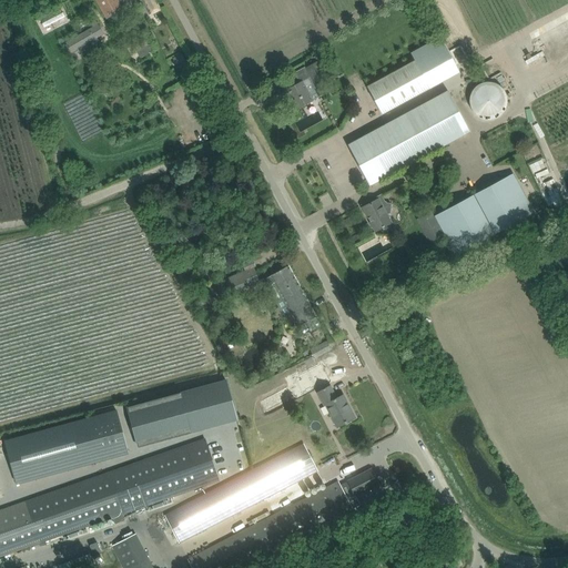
[(95,0),(107,19),(123,9),(117,0),(95,0)]
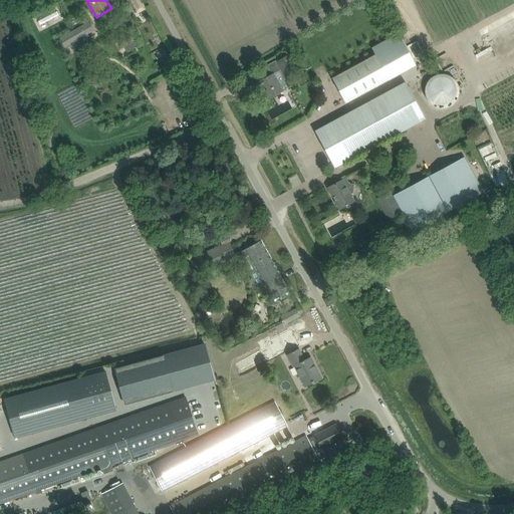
[(126,0),(135,14),(145,9),(140,0),(126,0)]
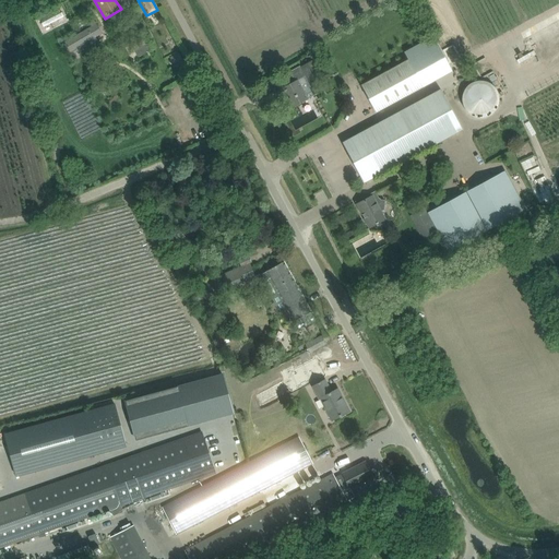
[(39,23),(44,32),(66,22),(61,12),(39,23)]
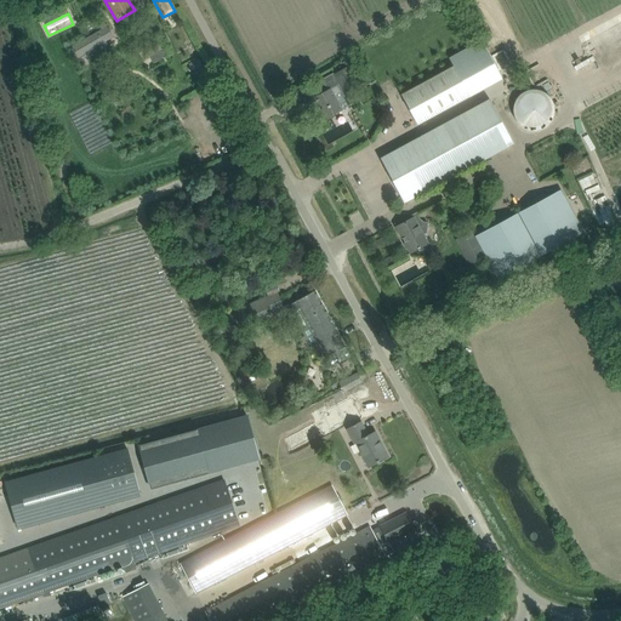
[(102,29),(72,47),(78,57),(85,53),(91,62),(110,51),(106,41),(113,36),(106,23),(101,27),(102,29)]
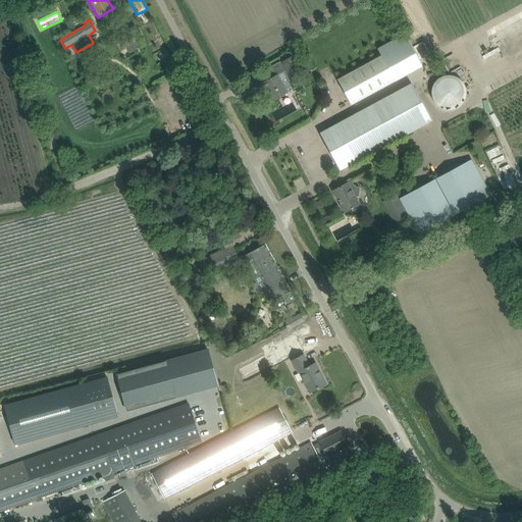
[(132,34),(121,40),(125,47),(136,41),(132,34)]
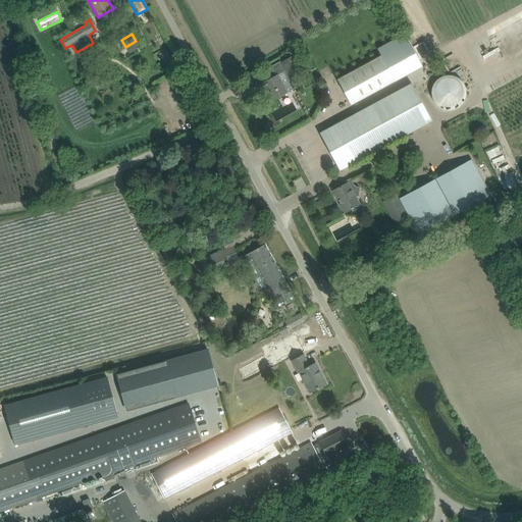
[(167,49),(158,54),(163,62),(171,57),(167,49)]
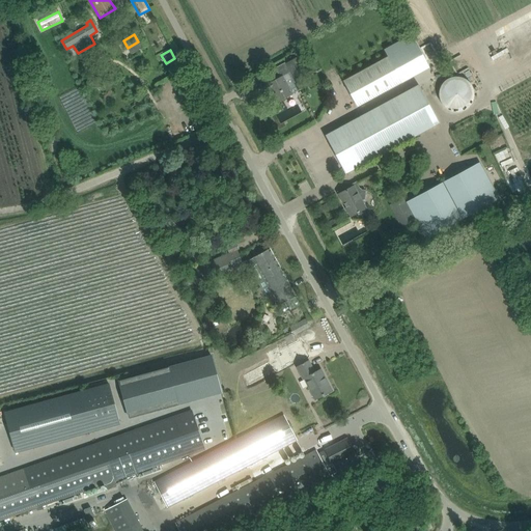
[(342,81),(357,107),(402,82),(388,56),(342,81)]
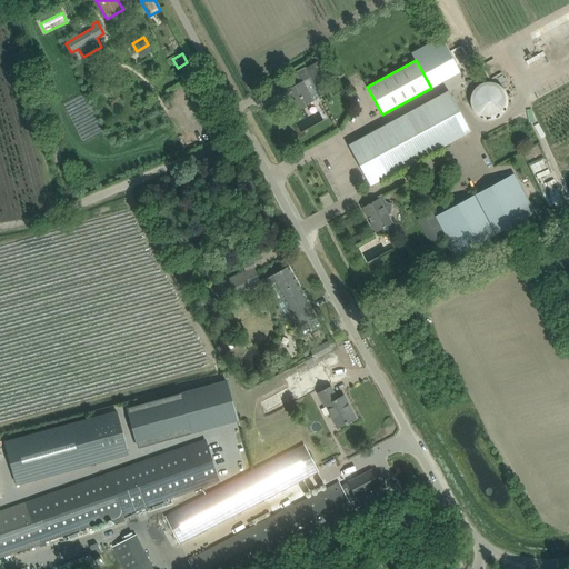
[(306,69),(310,77),(313,82),(325,77),(318,62),(306,69)]
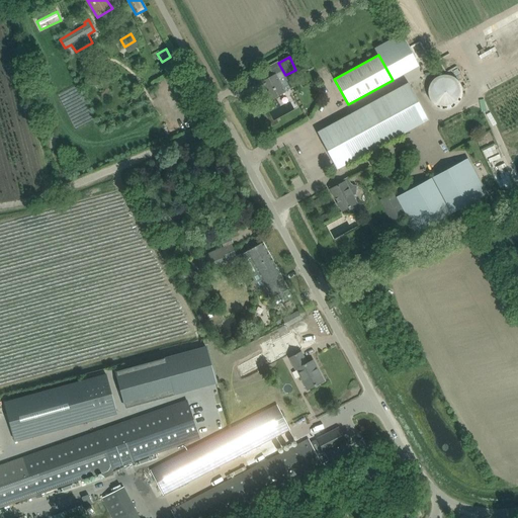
[(445,110),(465,92),(446,70),(425,88),(445,110)]
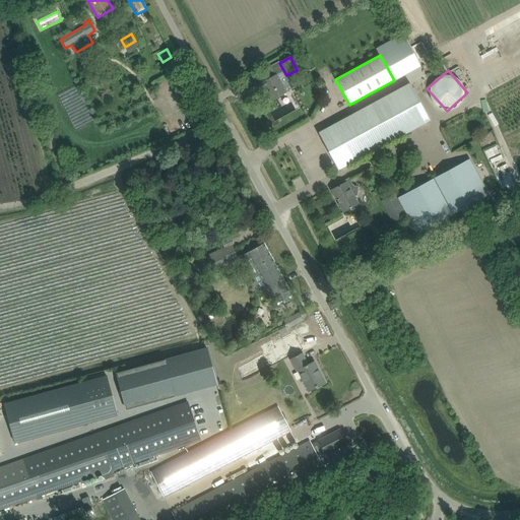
[(253,83),(258,94),(266,89),(272,101),(286,92),(276,74),(267,79),(265,76),(253,83)]
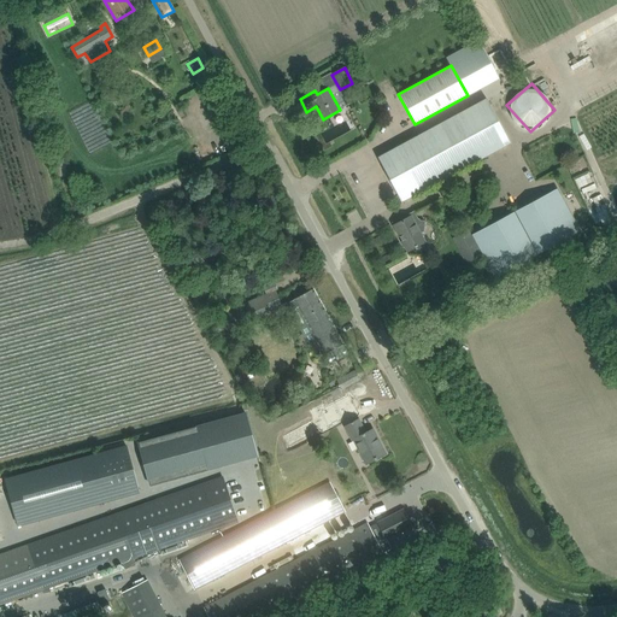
[(377,158),(401,203),(510,144),(486,99),(377,158)]
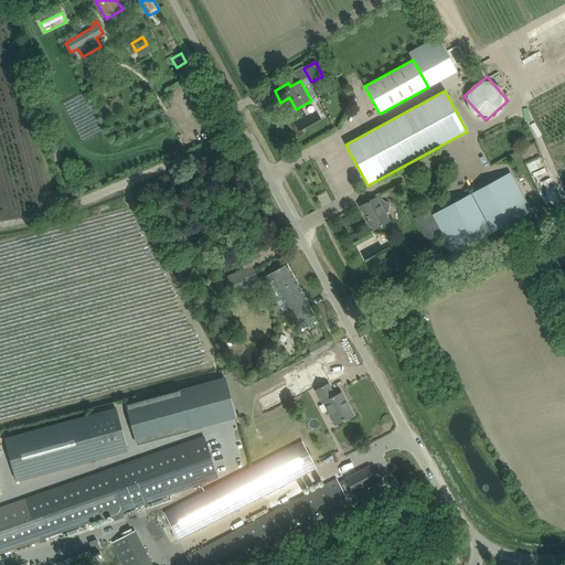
[(454,254),(531,212),(510,173),(433,215),(438,226),(454,254)]
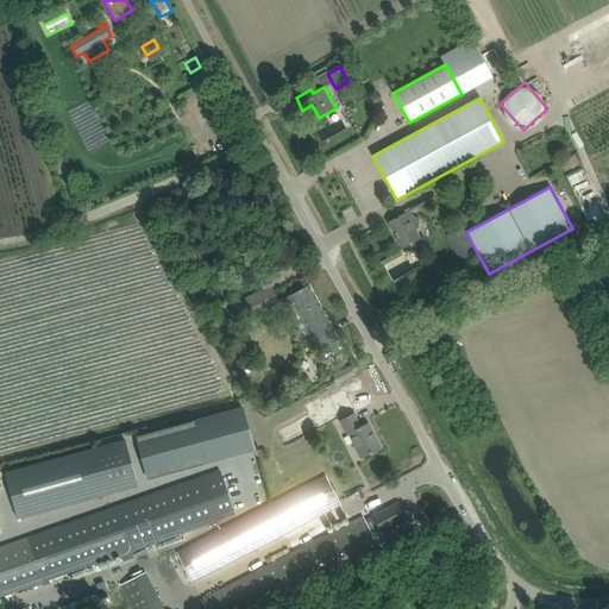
[(418,239),(419,239),(415,231),(419,228),(419,218),(415,218),(414,215),(408,219),(406,213),(397,218),(396,215),(387,220),(402,249),(409,244),(410,246),(419,246),(418,239)]
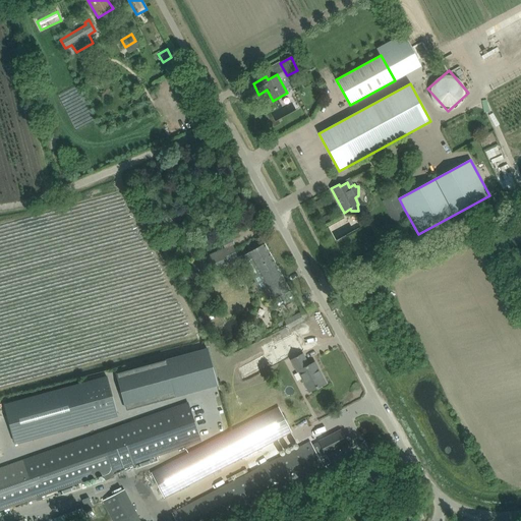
[(404,209),(399,198),(396,193),(386,198),(394,214),(404,209)]
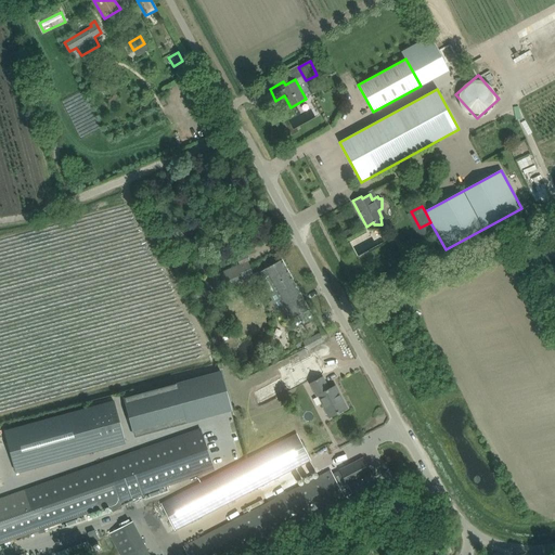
[(184,249),(176,254),(182,269),(191,265),(184,249)]
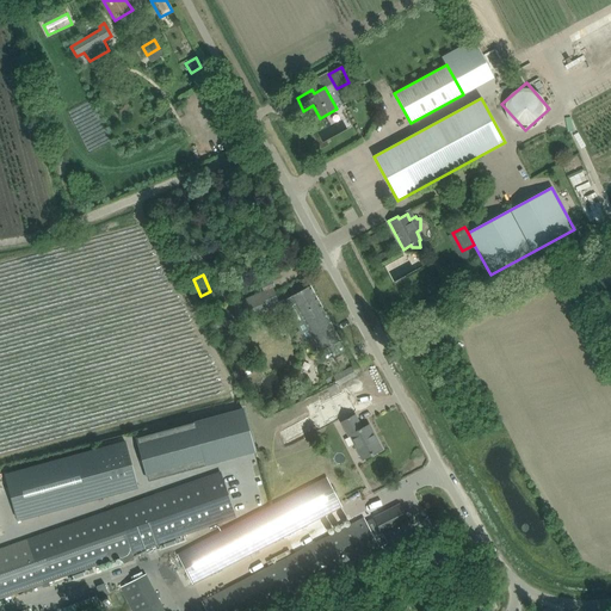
[(229,325),(269,309),(271,314),(290,307),(306,340),(313,337),(326,360),(345,350),(310,287),(291,297),(285,300),(284,298),(278,302),(272,288),(275,287),(271,279),(260,284),(263,290),(222,308),(223,309),(213,314),(218,328),(229,323),(229,325)]
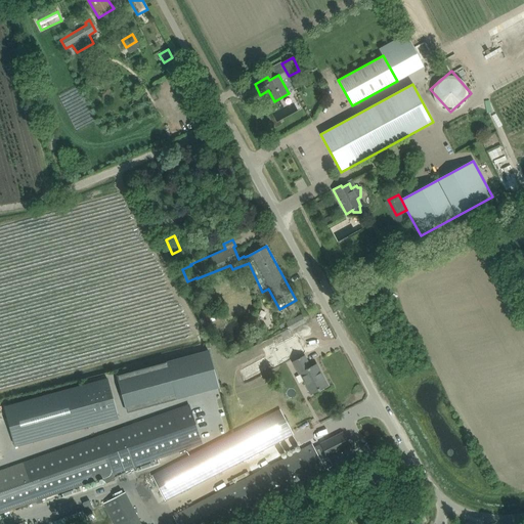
[(205,351),(114,377),(124,412),(215,387),(205,351)]
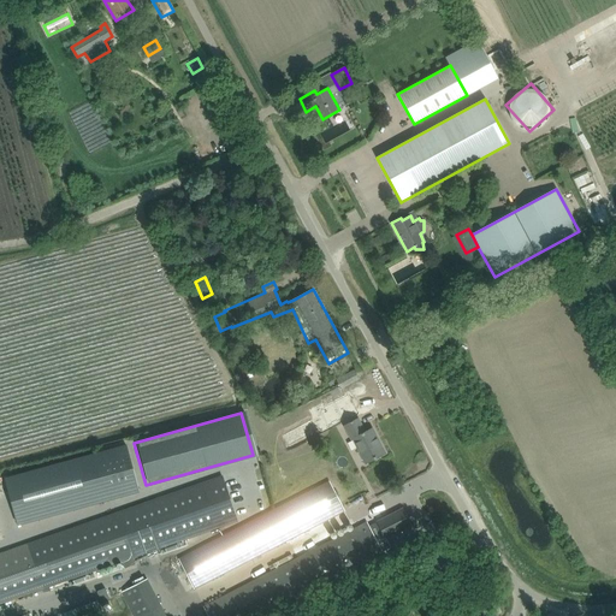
[(367,462),(366,463),(385,454),(372,428),(365,432),(357,419),(344,426),(351,439),(353,439),(359,449),(360,448),(367,462)]
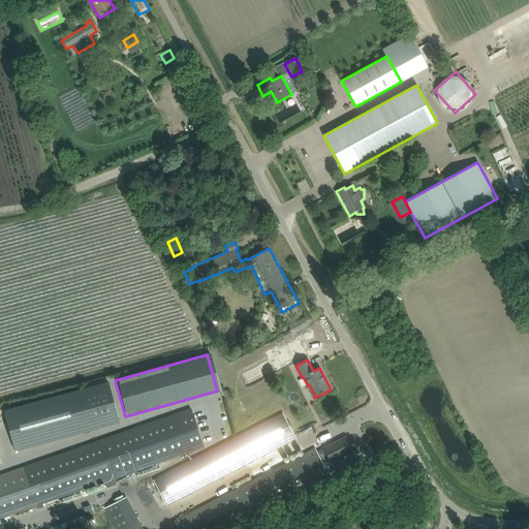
[(106,380),(5,409),(17,449),(118,422),(106,380)]
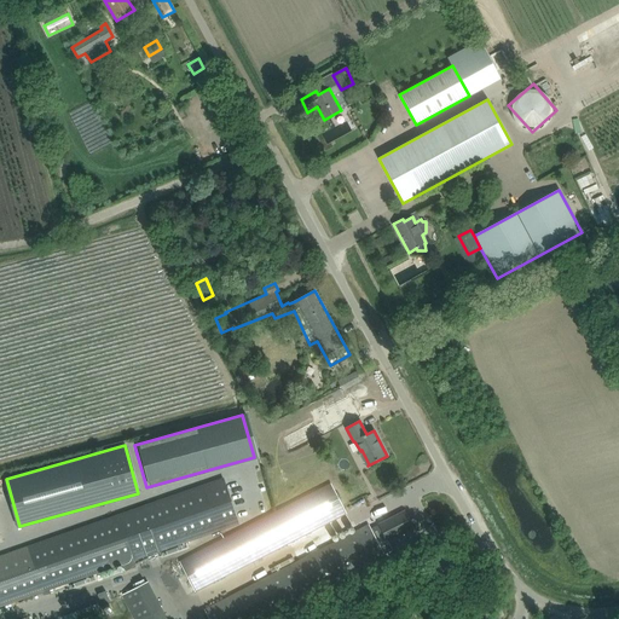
[(5,555),(0,556),(0,607),(44,593),(52,590),(123,565),(125,571),(136,567),(133,561),(136,560),(238,525),(235,514),(223,479),(142,508),(120,515),(23,549),(5,555)]
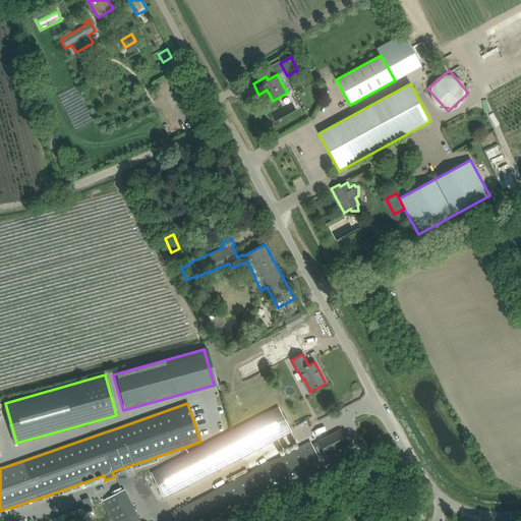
[(279,408),(152,473),(164,498),(291,431),(279,408)]
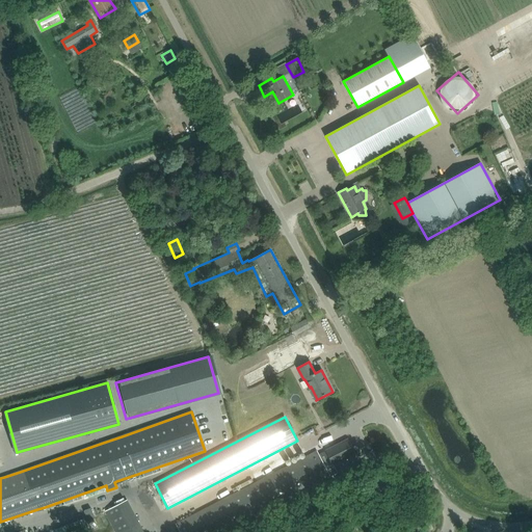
[(325,451),(333,464),(355,453),(348,440),(325,451)]
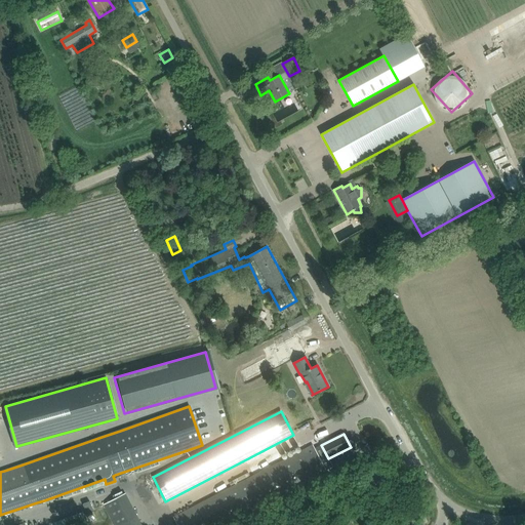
[(250,509),(325,470),(313,446),(174,518),(177,524),(217,524),(243,513),(245,517),(253,513),(250,509)]
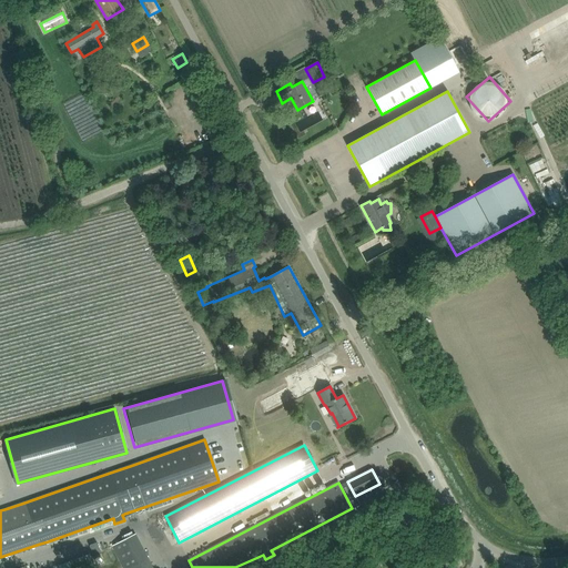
[(152,567),(135,535),(113,546),(123,567),(152,567)]
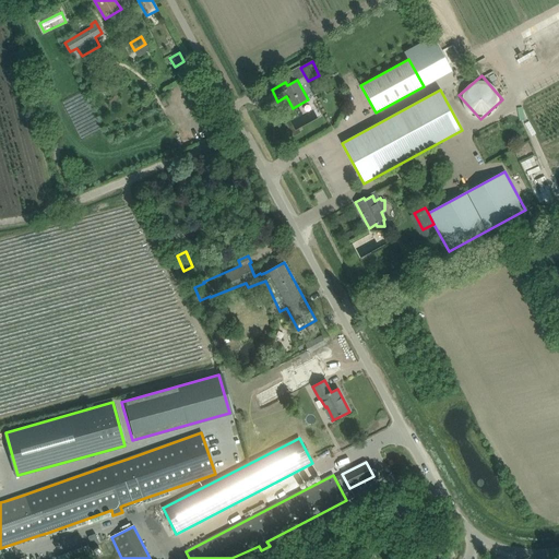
[(95,534),(87,537),(91,547),(98,544),(95,534)]
